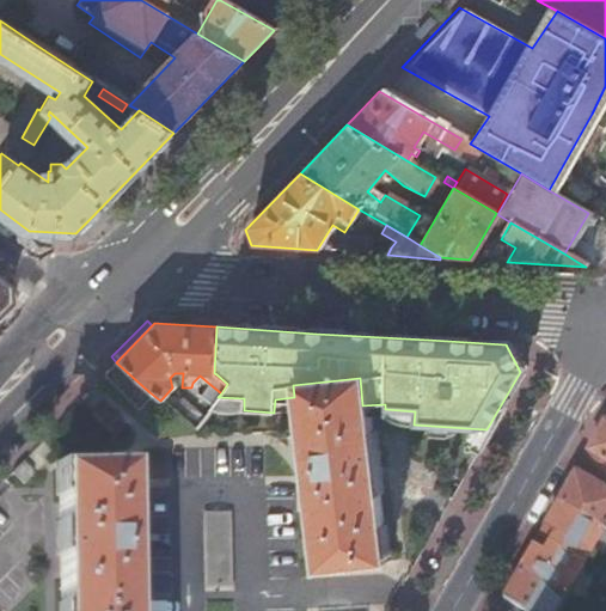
[(112,366),(102,377),(136,409),(150,392),(116,362),(112,366)]
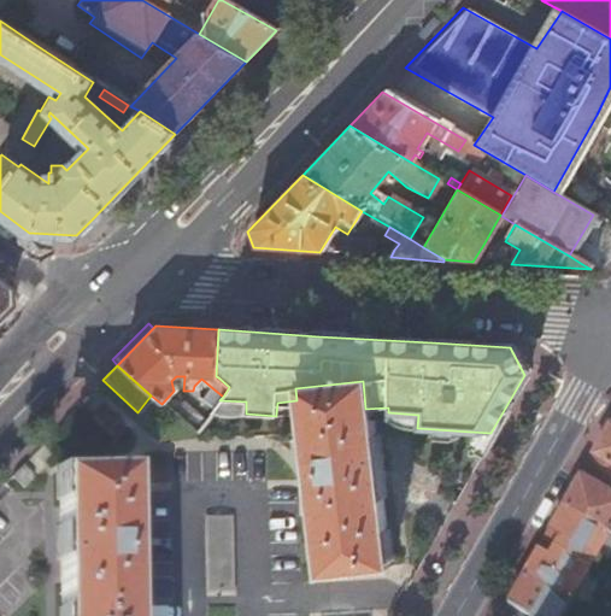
[(174,391),(183,391),(184,376),(176,376),(171,381),(174,391)]
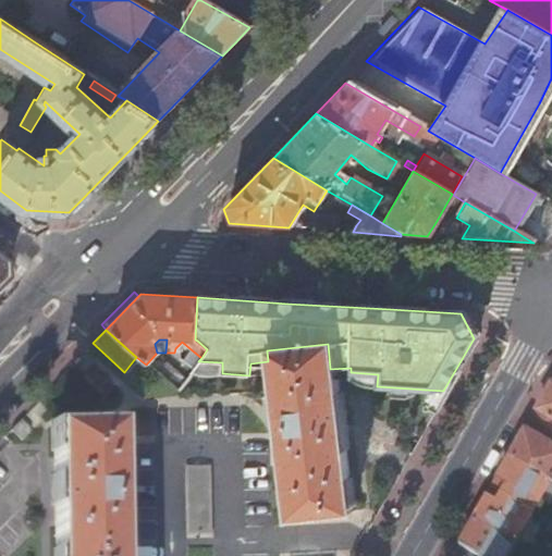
[(328,344),(267,350),(268,361),(269,372),(286,519),(346,513),(340,455),(331,380),(330,369),(328,344)]
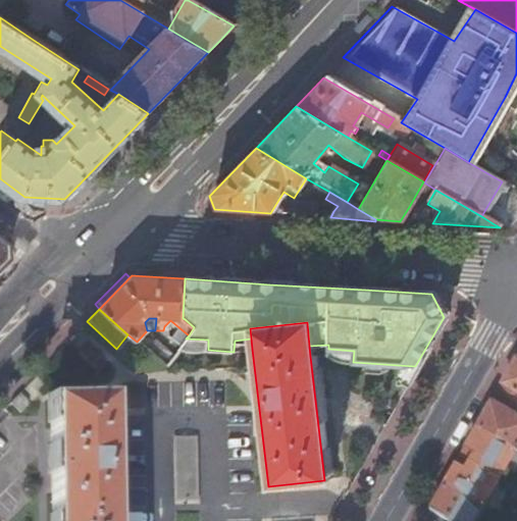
[(186,339),(189,335),(177,326),(167,340),(178,348),(186,339)]
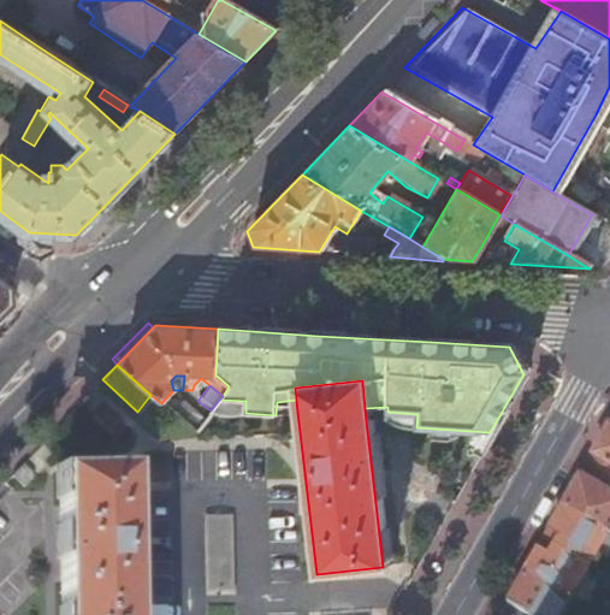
[(246,401),(219,400),(211,411),(227,414),(246,413),(246,401)]
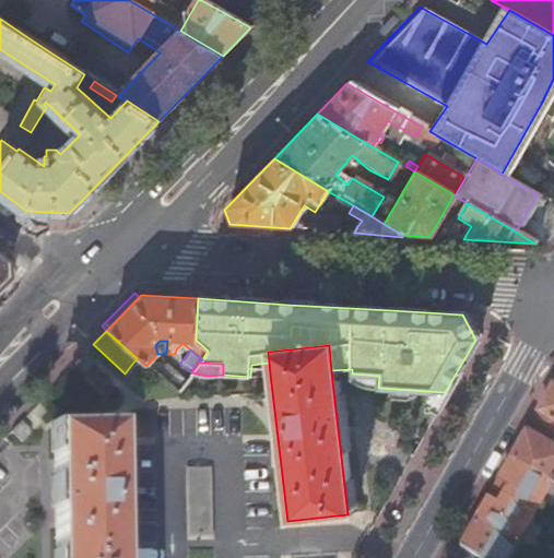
[(269,363),(251,365),(250,376),(270,374),(269,363)]
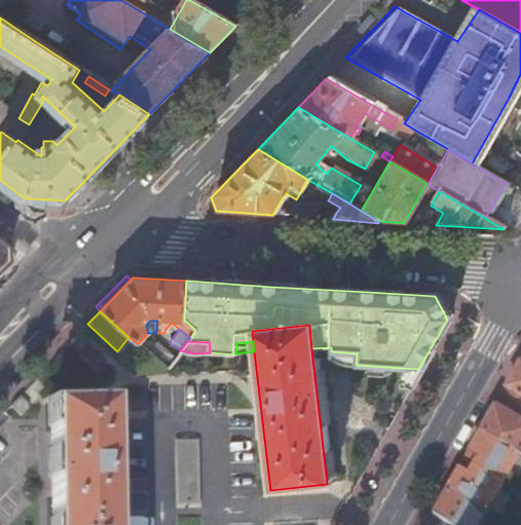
[(151,343),(145,351),(165,370),(172,362),(151,343)]
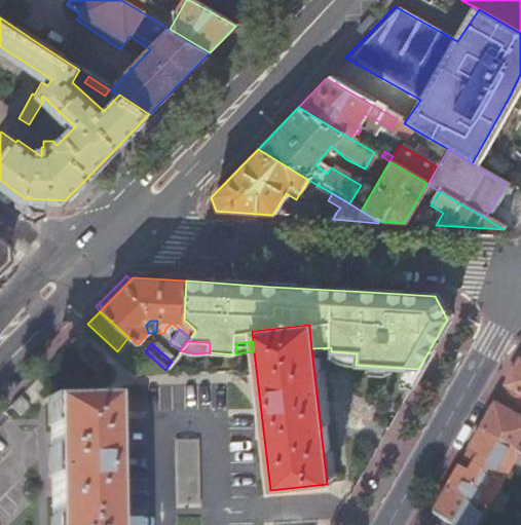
[(331,347),(311,348),(312,359),(330,358),(341,363),(356,365),(357,353),(331,351),(331,347)]
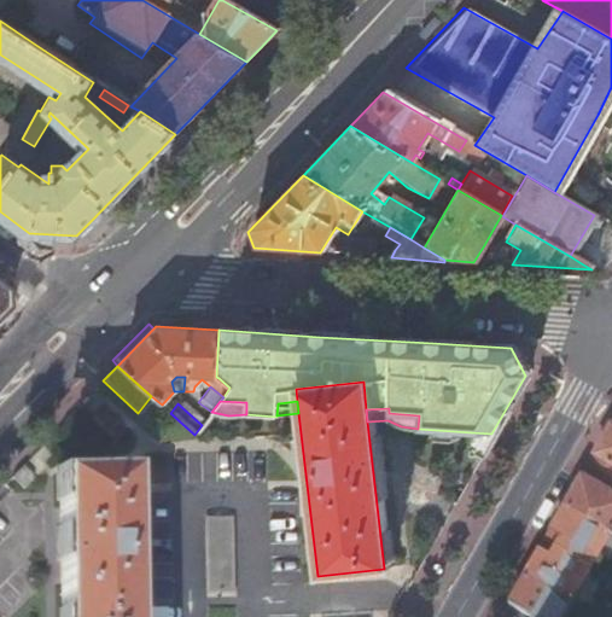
[(611,425),(608,426),(584,467),(606,479),(611,482),(611,425)]
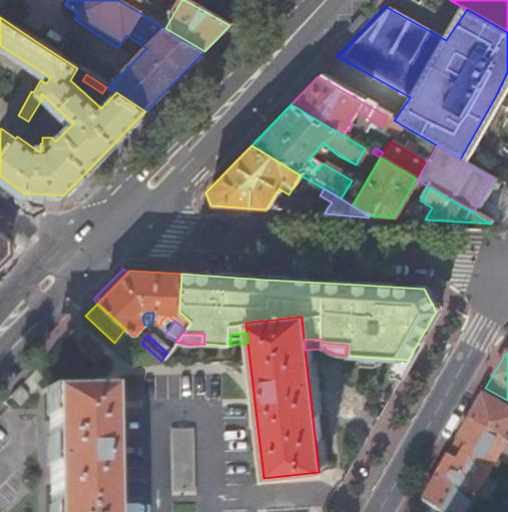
[(408,360),(391,359),(391,374),(398,378),(408,360)]
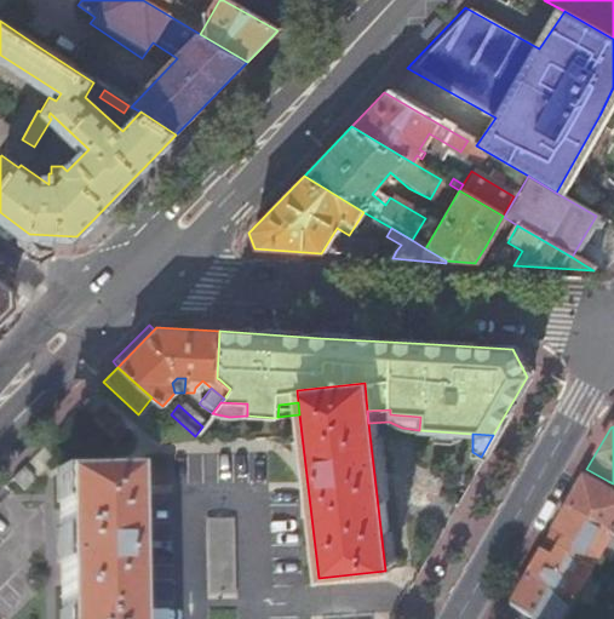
[(586,469),(580,480),(601,492),(608,481),(586,469)]
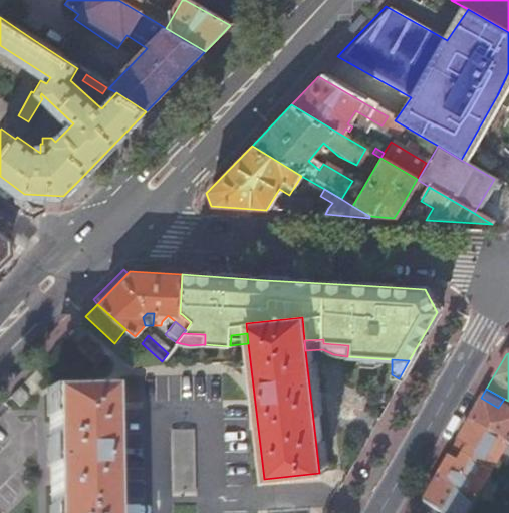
[(102,512),(99,394),(44,394),(44,462),(44,512),(102,512)]
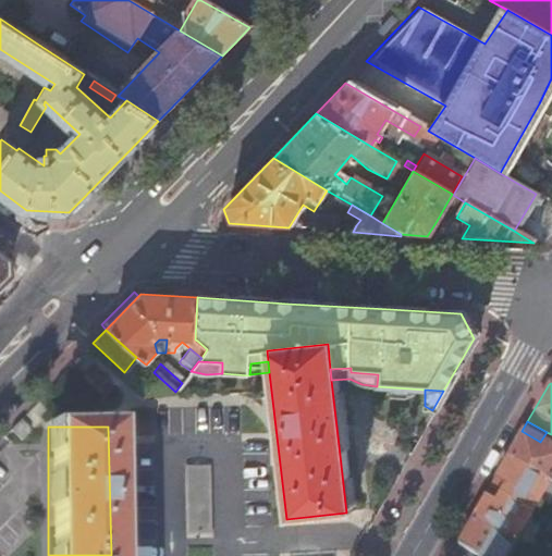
[(551,470),(551,448),(540,442),(522,431),(517,439),(506,457),(547,480),(551,470)]
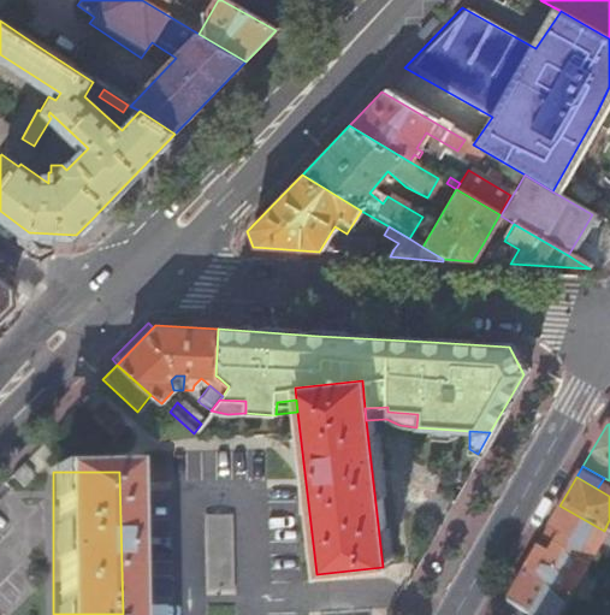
[(585,566),(604,531),(560,506),(550,524),(540,540),(585,566)]
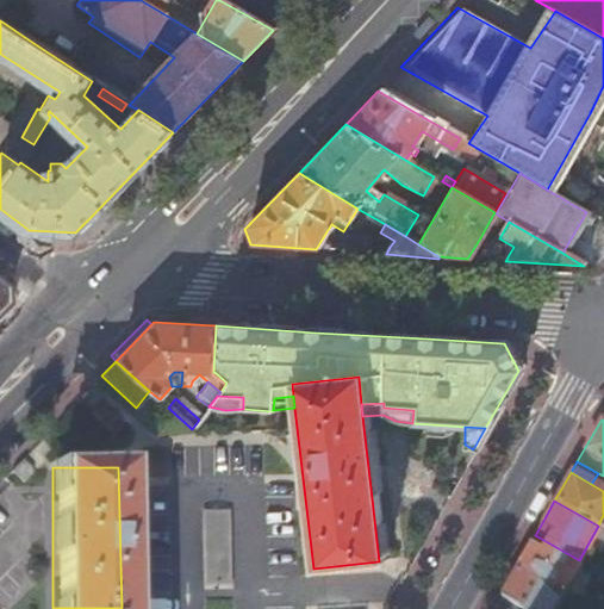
[(201,584),(229,583),(228,510),(200,511),(201,584)]
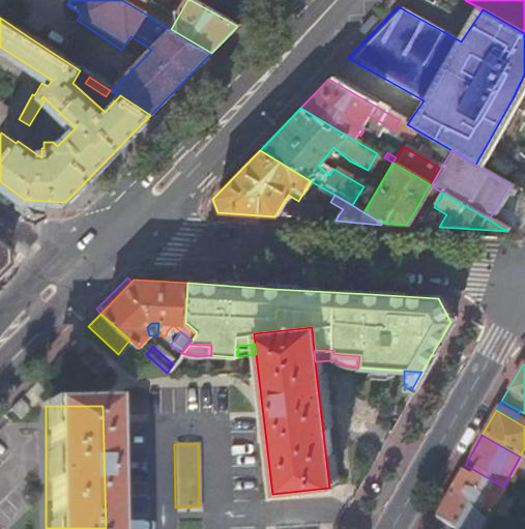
[(486,517),(503,487),(465,465),(457,478),(447,494),(486,517)]
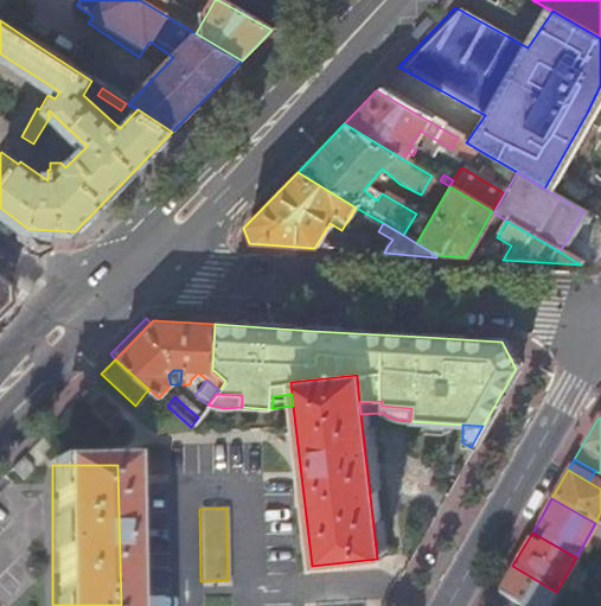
[(505,579),(496,594),(515,605),(548,605),(556,592),(512,566),(505,579)]
